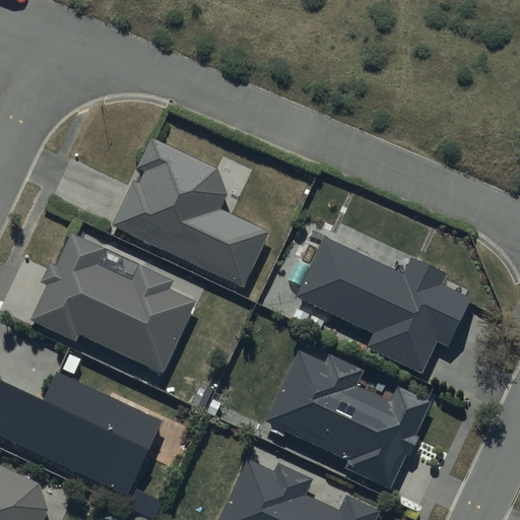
[(133,181),(111,228),(242,289),(268,233),(231,215),(252,169),(223,155),(216,170),(149,138),(134,170),(143,174),(138,183),(133,181)]
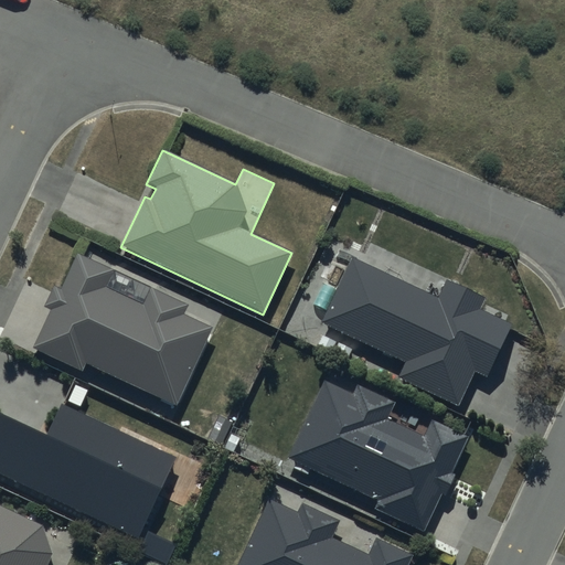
[(112,269),(76,253),(60,290),(52,287),(42,310),(49,313),(31,351),(82,374),(85,366),(176,408),(212,329),(209,328),(212,322),(185,310),(188,307),(156,291),(159,284),(115,263),(112,269)]
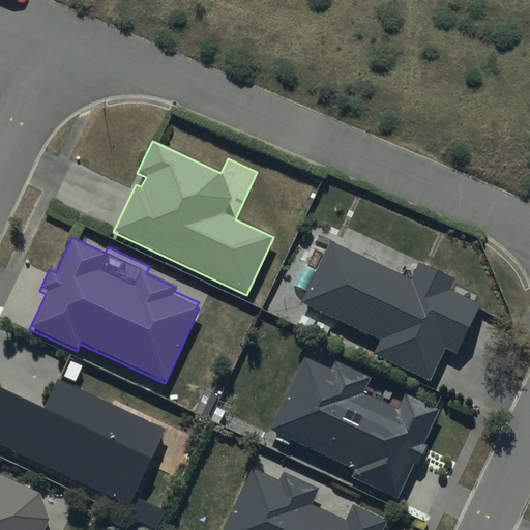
[(411,280),(329,240),(299,306),(378,342),(372,356),(431,383),(445,351),(455,356),(479,304),(474,302),(478,295),(453,284),(455,280),(419,262),(411,280)]
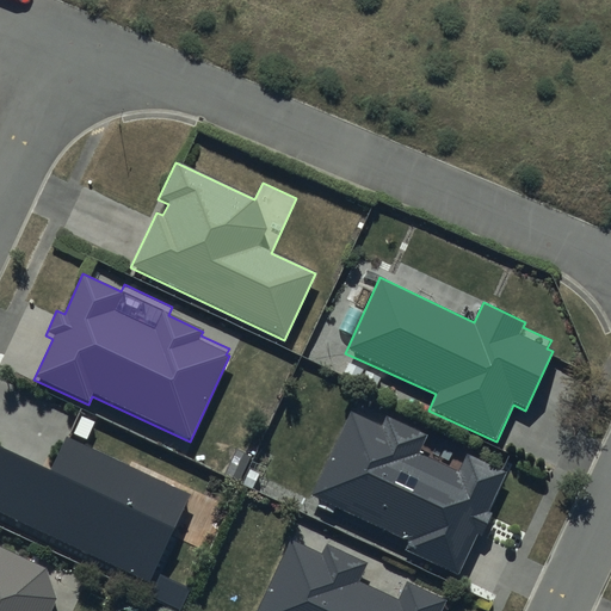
[(381,426),(350,412),(308,498),(406,545),(402,553),(456,579),(477,535),(482,537),(493,513),(486,510),(504,473),(468,455),(458,473),(418,452),(426,436),(387,417),(381,426)]
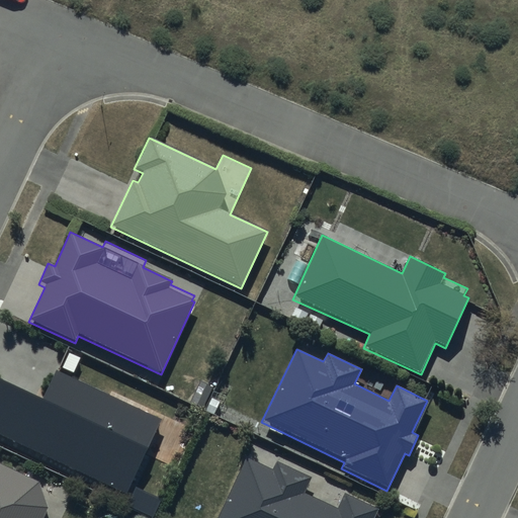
[(161,420),(56,370),(42,398),(0,377),(0,433),(126,493),(161,420)]
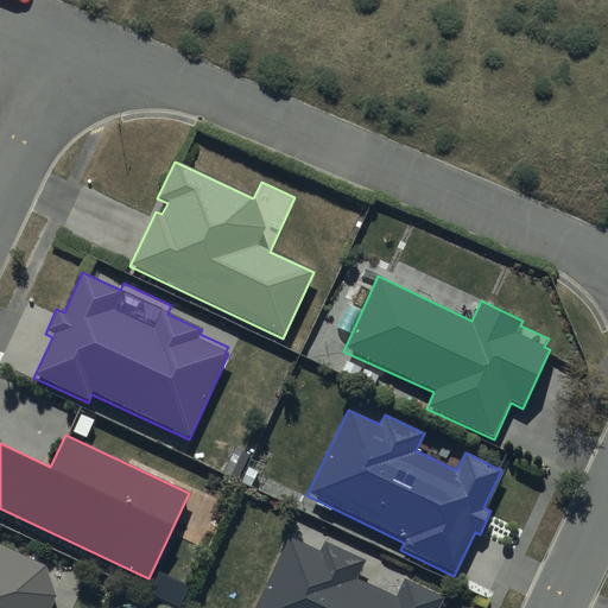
[(320,551),(287,537),(254,607),(438,607),(444,596),(405,578),(397,596),(356,578),(366,559),(324,540),(320,551)]
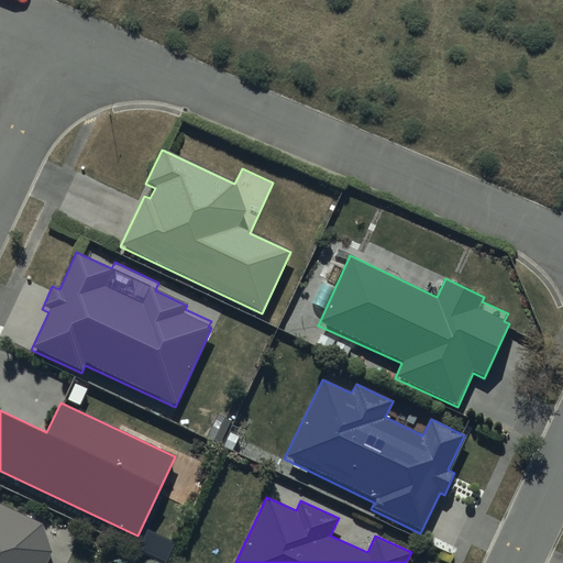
[(43,523),(0,504),(0,562),(48,562),(54,553),(43,523)]
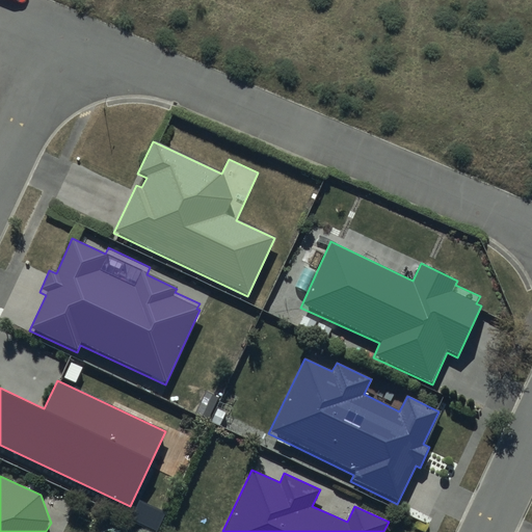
All buildings are outlined.
